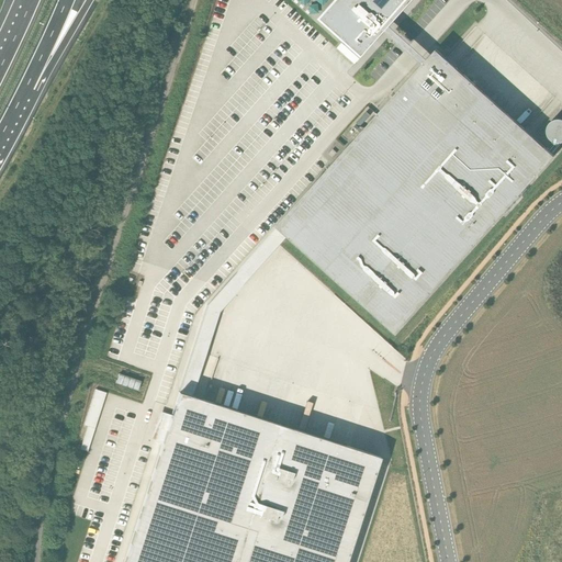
[(337,0),(321,19),(362,56),(384,32),(390,26),(413,0),(337,0)]
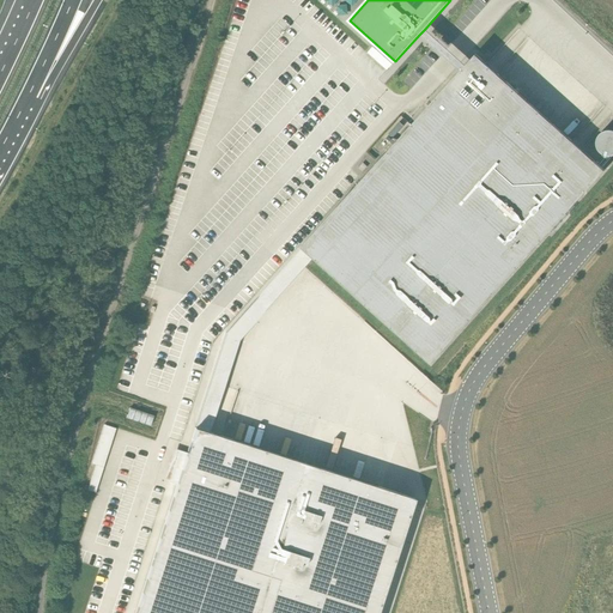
[(431,364),(605,170),(475,54),(466,65),(425,29),(419,35),(460,71),(302,248),(310,255),(314,259),(431,364)]
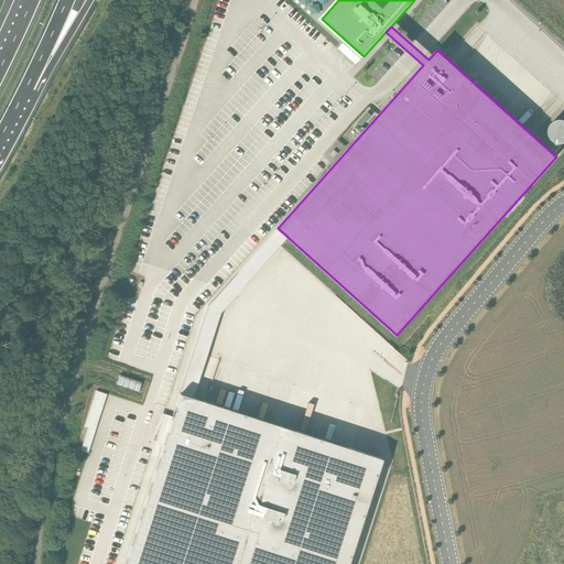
[(163,415),(161,423),(160,423),(159,423),(158,424),(156,425),(158,426),(158,429),(159,429),(154,442),(163,444),(163,446),(125,563),(347,563),(382,458),(193,398),(197,387),(220,314),(281,246),(282,245),(283,243),(289,238),(285,235),(278,228),(272,235),(208,306),(180,393),(172,416),(172,419),(163,415)]
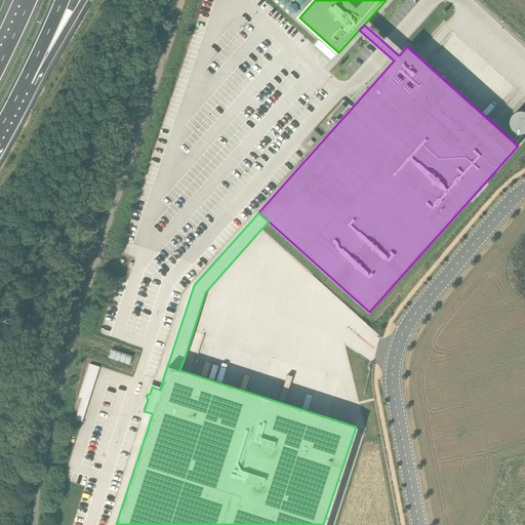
[(131,357),(111,350),(108,359),(128,365),(131,357)]
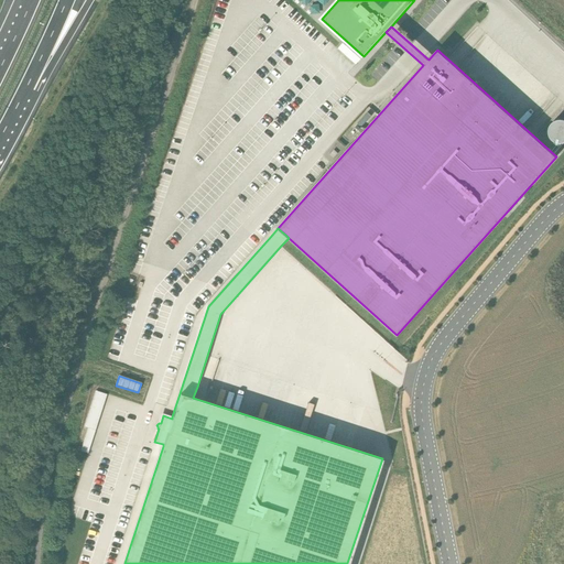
[(102,411),(108,392),(99,390),(94,408),(102,411)]
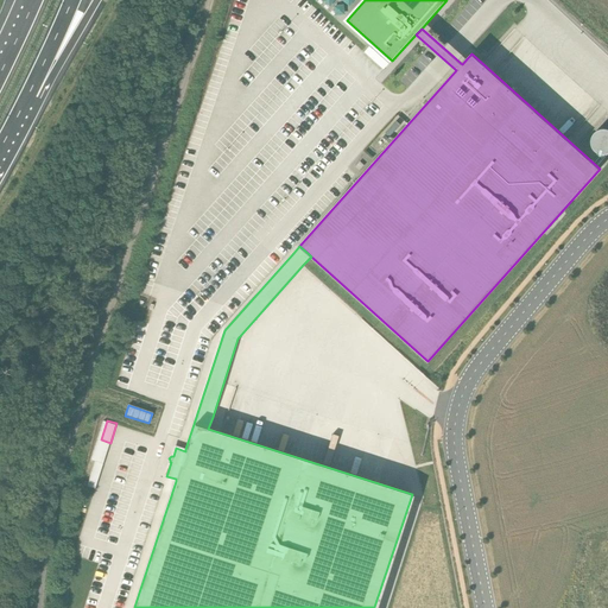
[(94,473),(89,485),(95,487),(100,474),(94,473)]
